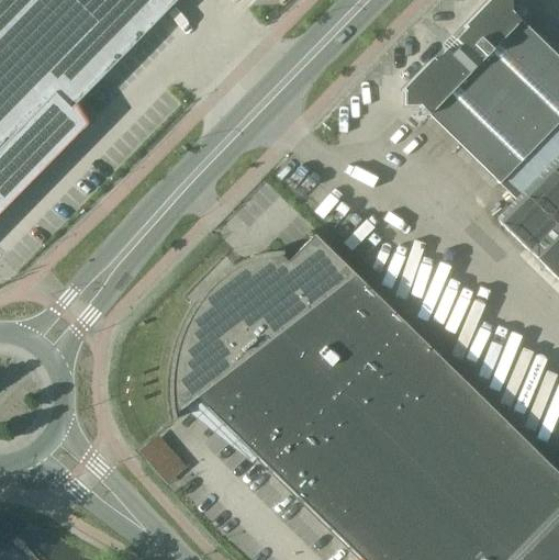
[(0,0),(0,214),(91,121),(79,101),(178,0),(0,0)]
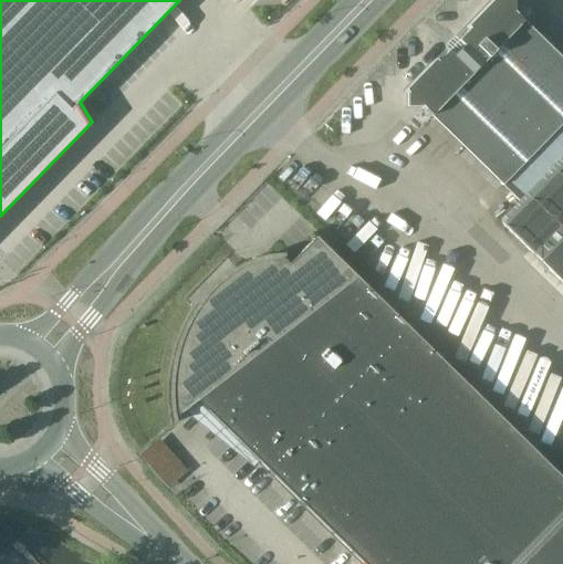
[(562,54),(517,10),(515,0),(493,0),(408,90),(412,92),(410,106),(424,105),(525,204),(506,223),(562,279),(562,54)]
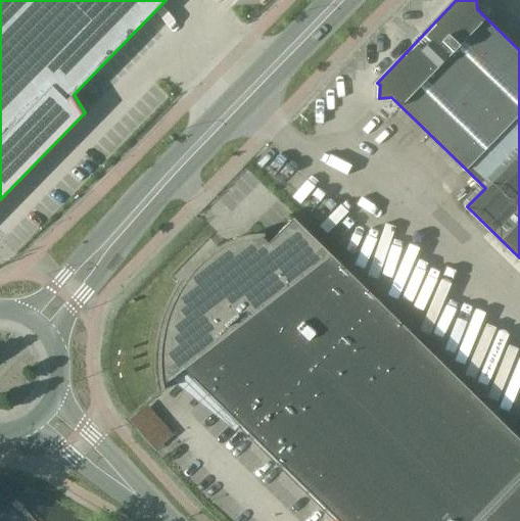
[(478,520),(519,478),(519,437),(294,217),(270,242),(263,235),(265,235),(265,234),(255,235),(247,236),(238,238),(230,241),(223,245),(215,250),(206,256),(199,264),(193,271),(187,278),(182,286),(176,297),(171,309),(167,320),(163,331),(161,343),(160,356),(160,362),(161,369),(161,375),(162,382),(163,388),(166,388),(164,384),(182,366),(340,520),(478,520)]
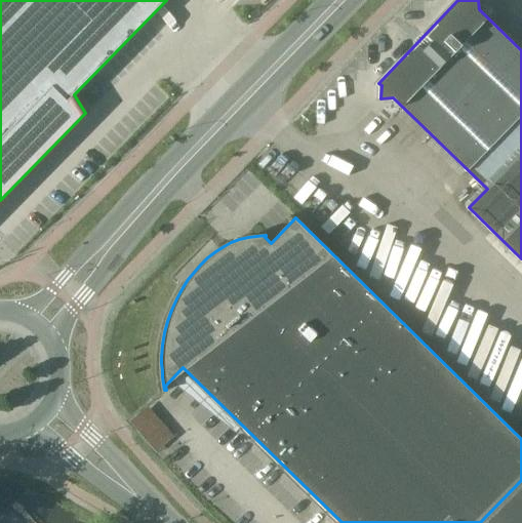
[(151,400),(132,415),(160,448),(178,432),(151,400)]
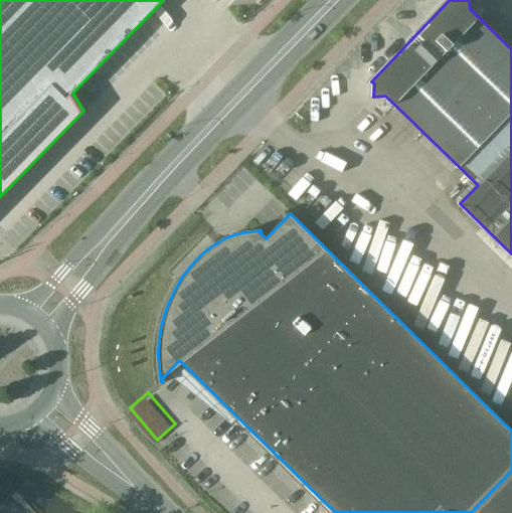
[(511,471),(471,512),(511,512),(511,471)]
